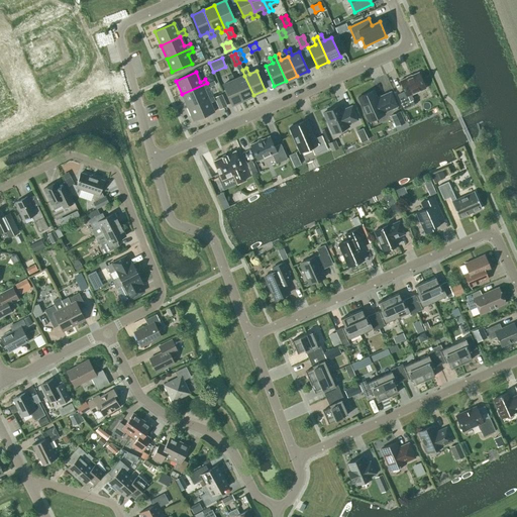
[(244,76),(238,79),(235,73),(231,75),(242,100),(253,95),(244,76)]
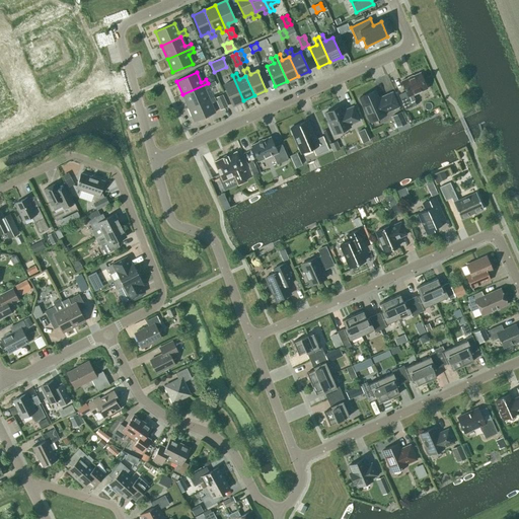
[(413,95),(427,89),(420,73),(400,81),(405,92),(398,95),(405,109),(417,105),(413,95)]
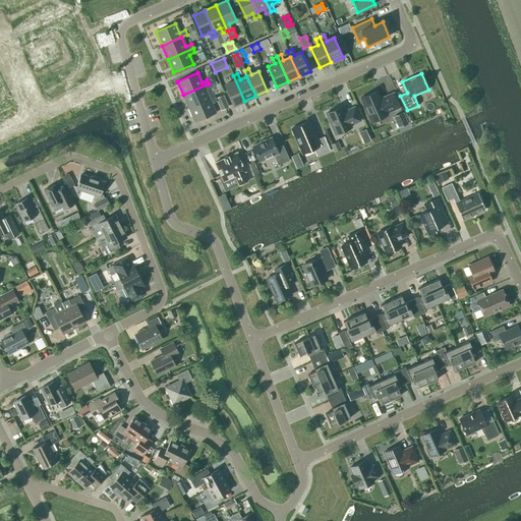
[(233,106),(244,101),(233,75),(229,77),(231,82),(224,85),(233,106)]
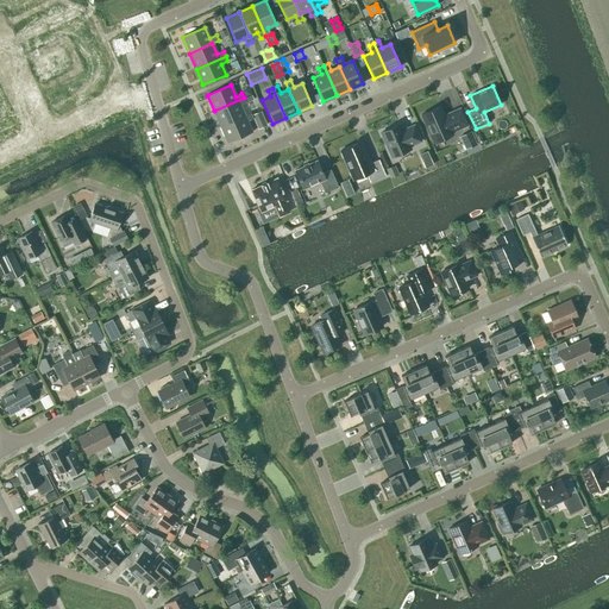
[(246,104),(244,98),(214,111),(221,127),(245,117),(244,117),(240,106),(246,104)]
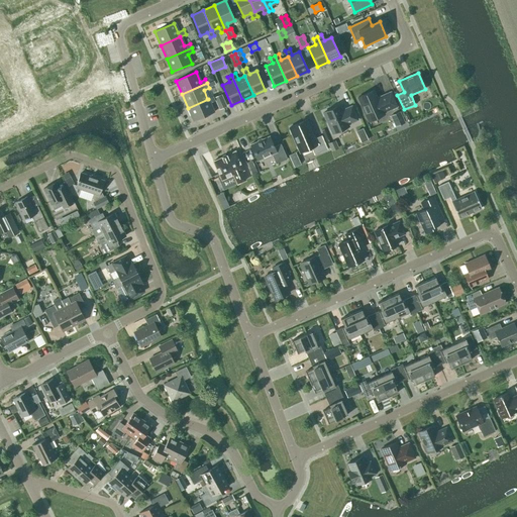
[(377,99),(374,91),(357,98),(369,121),(384,115),(383,113),(397,107),(391,93),(380,97),(380,98),(377,99)]
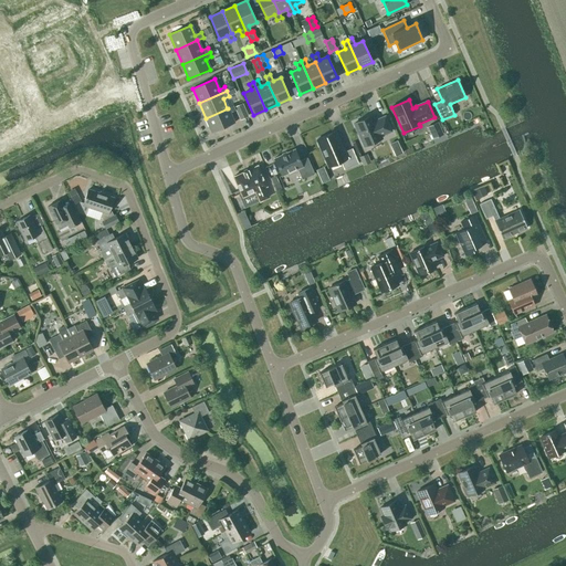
[(239,105),(234,107),(236,111),(238,115),(245,111),(242,104),(240,105),(239,105)]
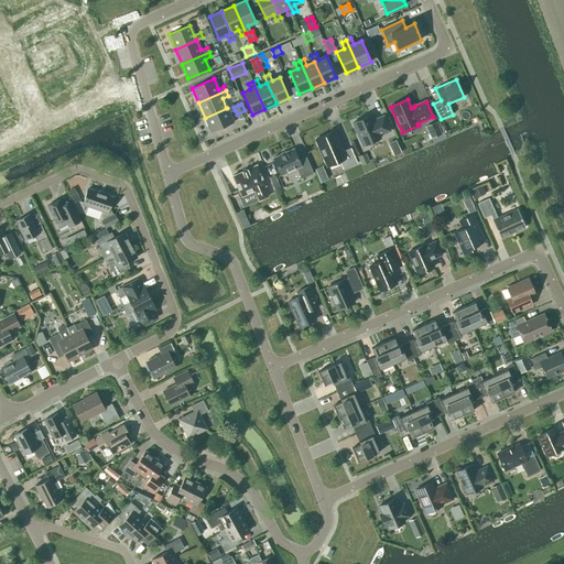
[(234,107),(232,105),(226,108),(227,108),(205,118),(212,132),(232,122),(228,112),(235,110),(234,107)]
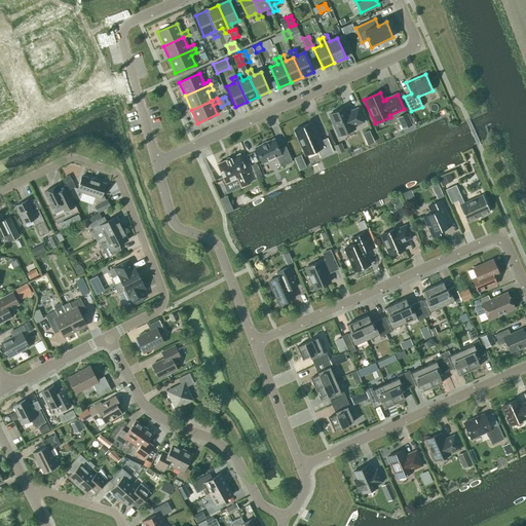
[(347,114),(345,108),(330,115),(339,137),(354,129),(352,126),(363,122),(358,109),(347,114)]
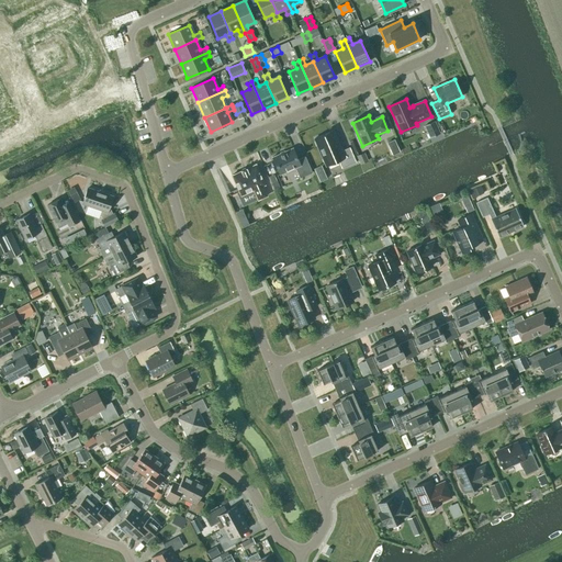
[(440,133),(435,121),(424,126),(429,138),(440,133)]
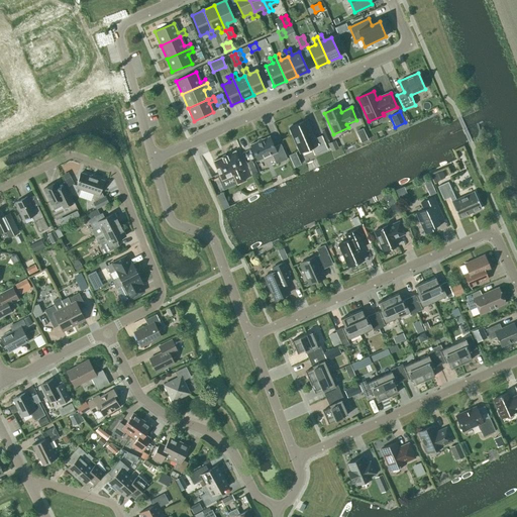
[(313,139),(305,121),(290,127),(301,152),(311,148),(314,156),(327,149),(321,136),(313,139)]
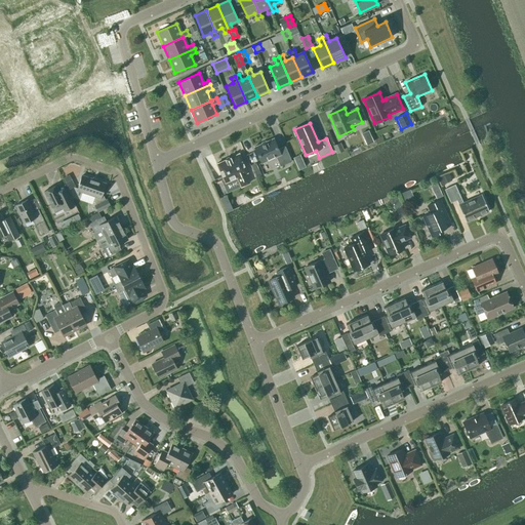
[(278,150),(273,138),(254,148),(261,164),(276,157),(280,167),(291,162),(285,147),(278,150)]
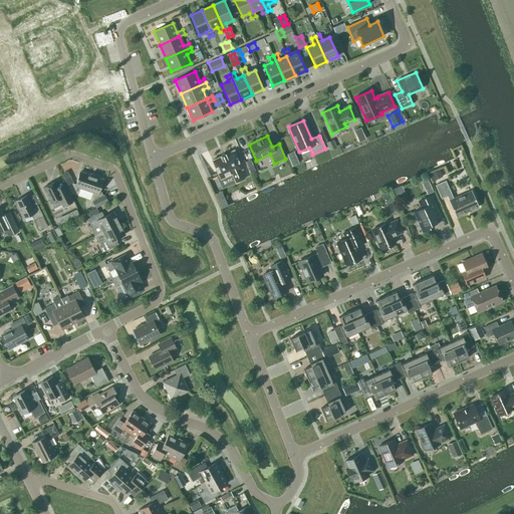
[(329,142),(325,143),(329,151),(336,147),(333,140),(331,141),(329,142)]
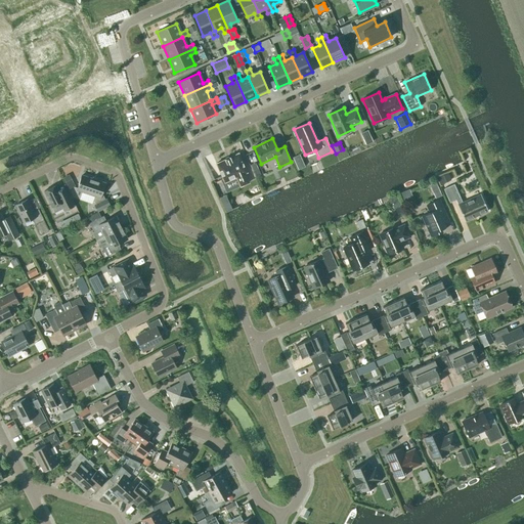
[(247,173),(238,154),(216,164),(224,183),(235,177),(241,186),(249,183),(245,174),(247,173)]
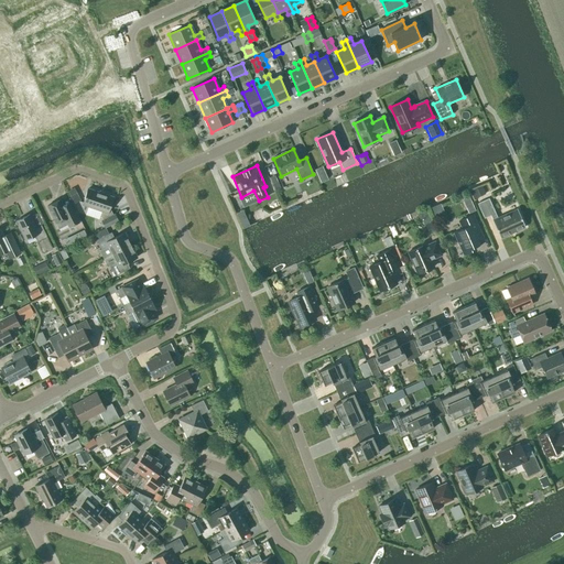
[(485,194),(481,186),(470,191),(474,198),(485,194)]
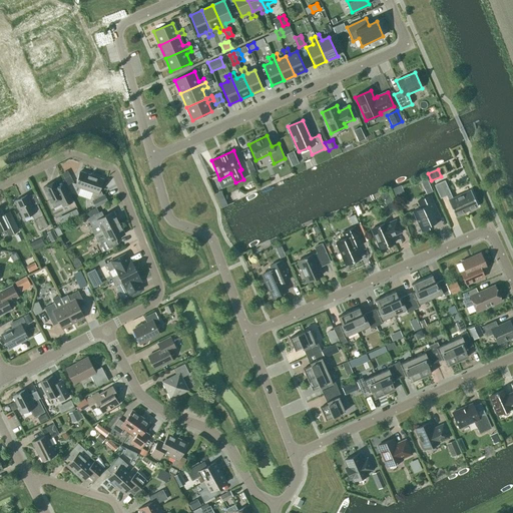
[(95,207),(107,201),(104,195),(103,195),(99,189),(102,179),(80,172),(75,186),(92,192),(91,196),(93,200),(92,201),(95,207)]
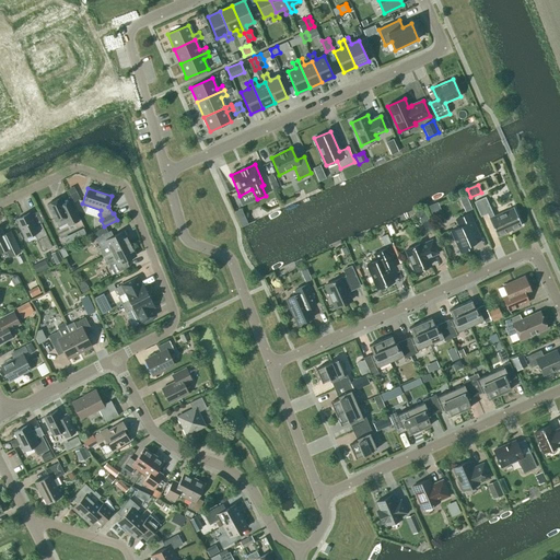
[(76,191),(70,195),(73,202),(80,199),(79,197),(78,195),(76,191)]
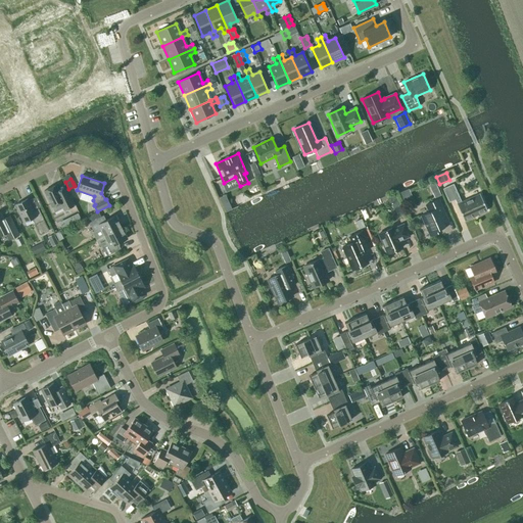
[(448,202),(455,199),(464,221),(487,210),(479,194),(462,202),(454,184),(442,188),(448,202)]
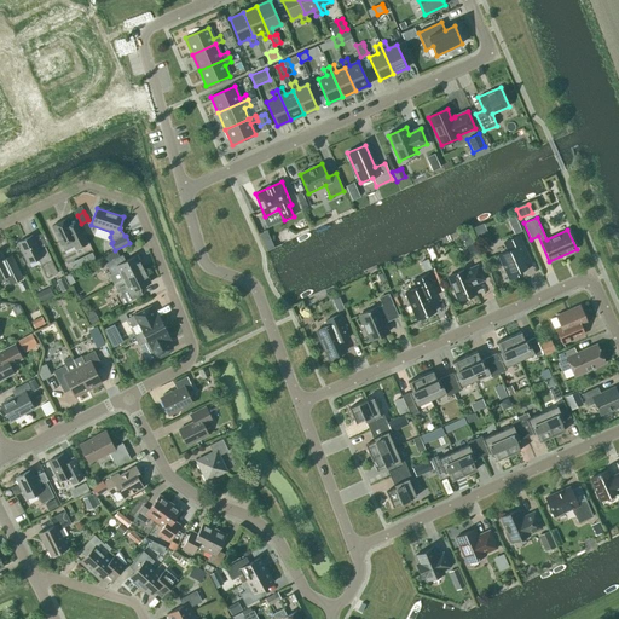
[(67,219),(52,226),(62,246),(64,252),(75,247),(76,249),(87,244),(75,221),(69,225),(67,219)]
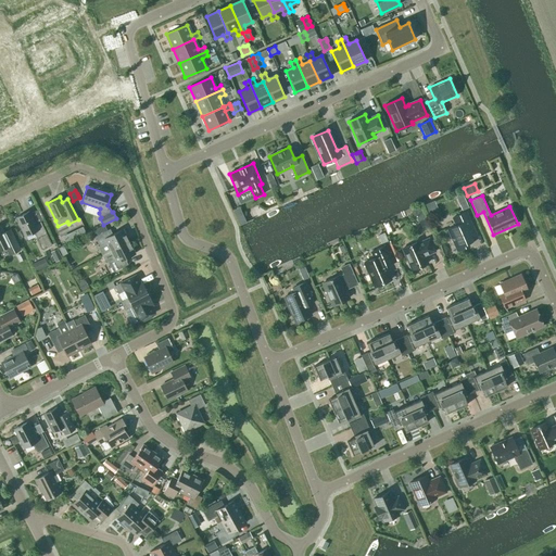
[(468,206),(465,199),(458,202),(462,210),(468,206)]
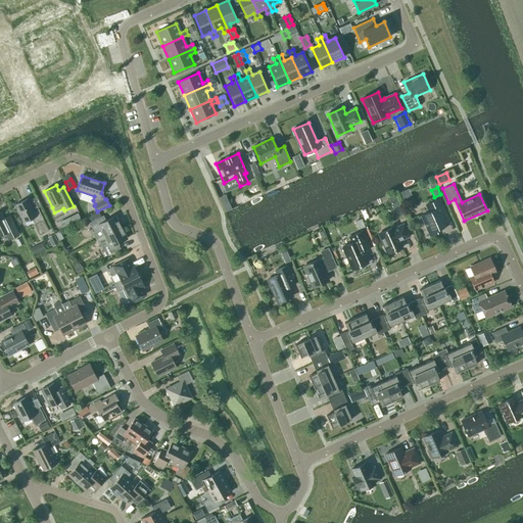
[(24,223),(32,219),(40,235),(48,230),(38,208),(33,211),(27,199),(15,205),(24,223)]
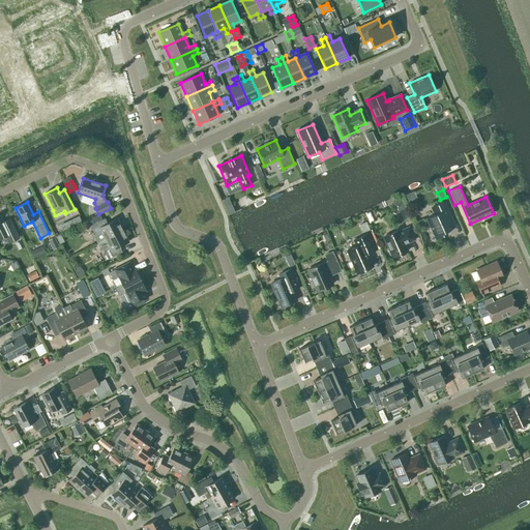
[(436,238),(432,240),(450,233),(447,227),(453,224),(444,202),(432,208),(435,215),(428,218),(436,238)]
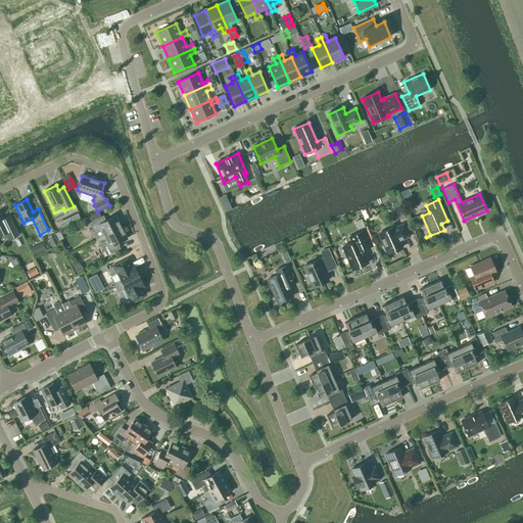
[(229,203),(222,206),(225,211),(231,209),(231,208),(230,206),(229,203)]
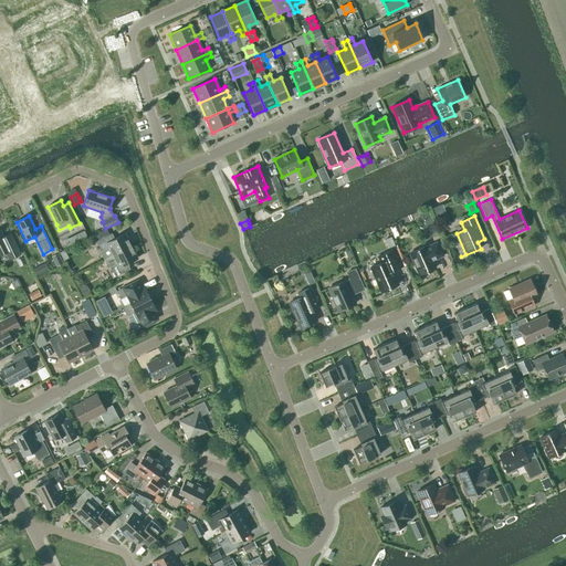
[(433,222),(426,226),(430,236),(439,231),(437,227),(435,221),(433,222)]
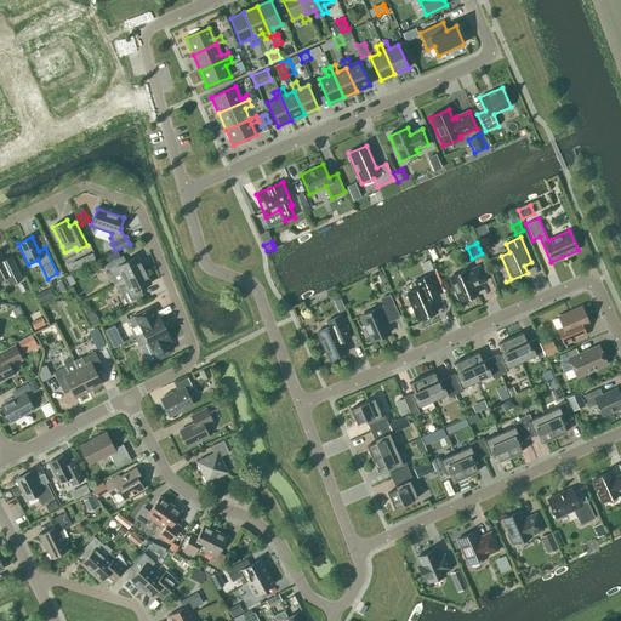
[(117,251),(106,257),(108,263),(106,265),(112,274),(110,275),(109,275),(113,284),(114,284),(117,283),(124,279),(138,272),(143,269),(142,268),(136,257),(123,263),(121,261),(120,257),(117,251)]
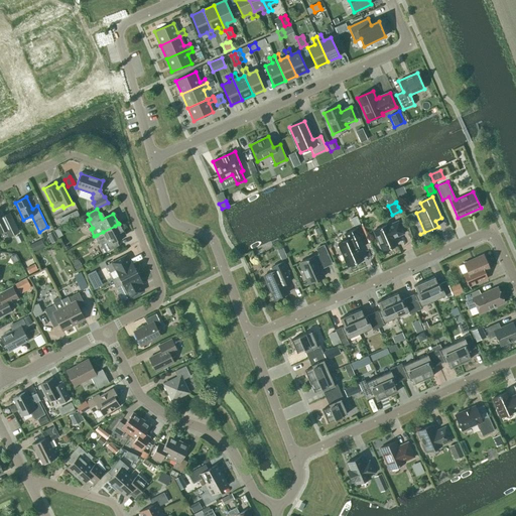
[(8,237),(19,232),(10,214),(4,216),(1,210),(0,210),(0,232),(5,231),(8,237)]
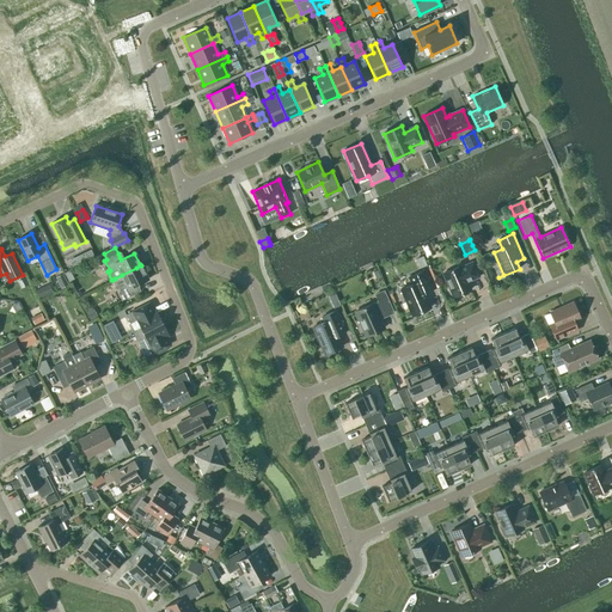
[(460,267),(444,274),(454,298),(470,291),(467,283),(479,277),(472,262),(460,268),(460,267)]
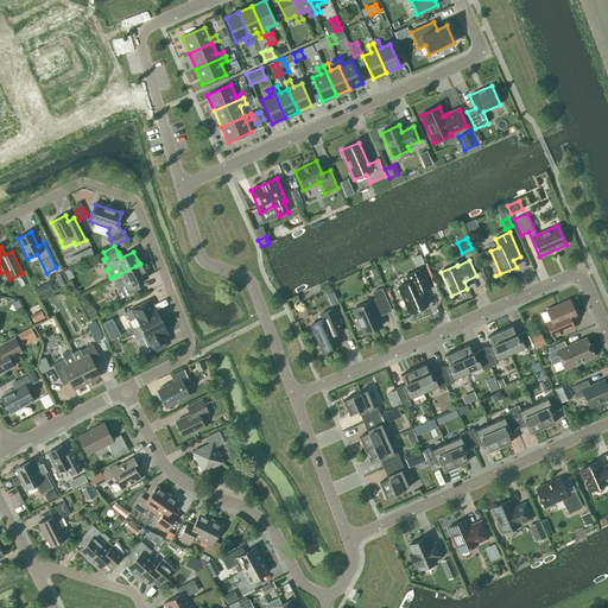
[(112,278),(111,278),(115,287),(118,286),(120,291),(118,292),(121,299),(137,291),(134,285),(147,278),(140,264),(135,266),(121,273),(114,277),(112,278)]
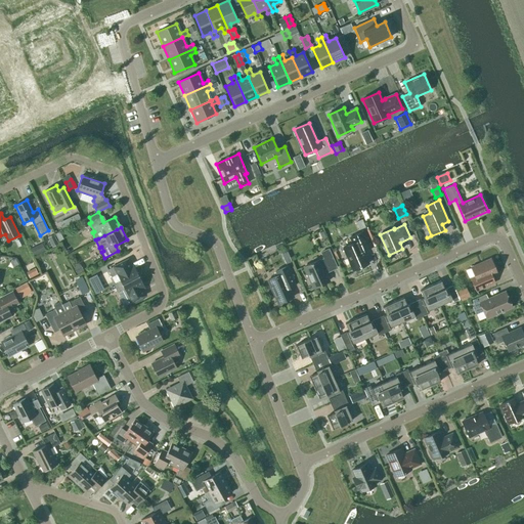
[(352,244),(343,248),(353,270),(368,264),(363,252),(369,249),(362,231),(350,237),(352,244)]
